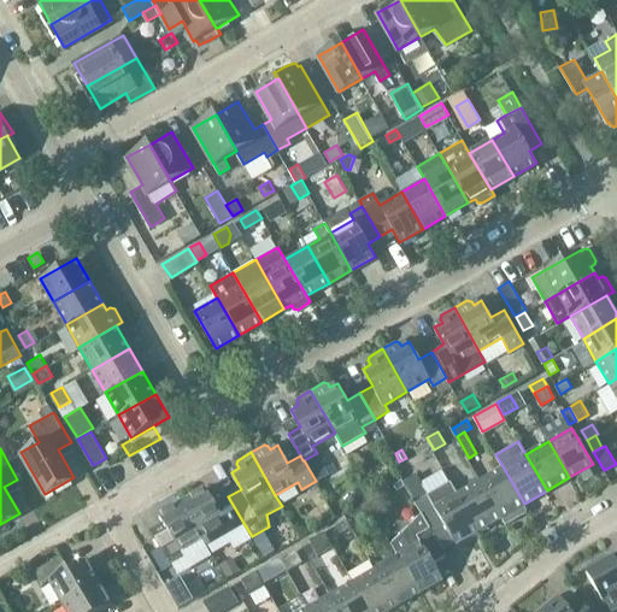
[(315,454),(304,460),(316,481),(329,474),(317,453),(315,454)]
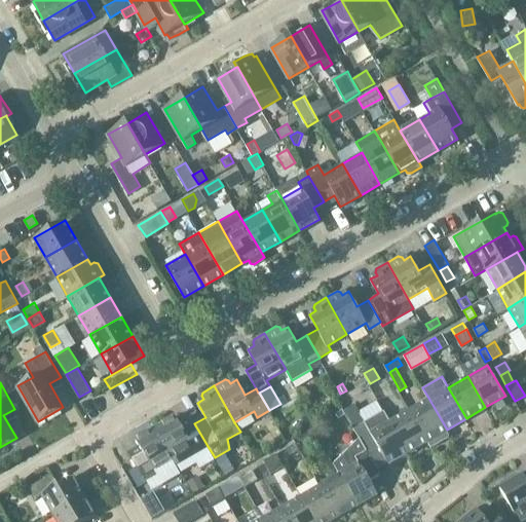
[(410,409),(427,441),(430,446),(444,439),(441,433),(447,430),(428,398),(410,409)]
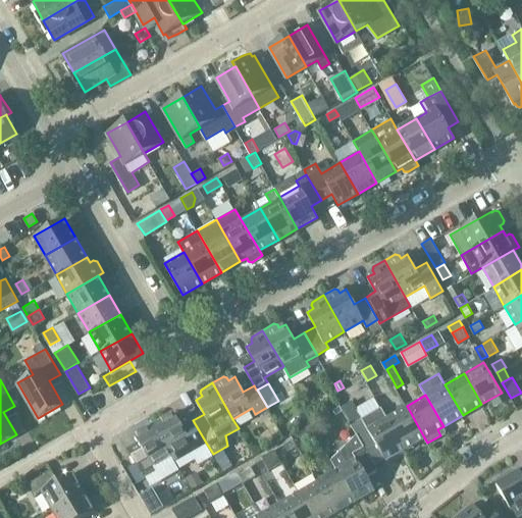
[(358,419),(362,417),(357,407),(352,400),(342,406),(352,423),(358,419)]
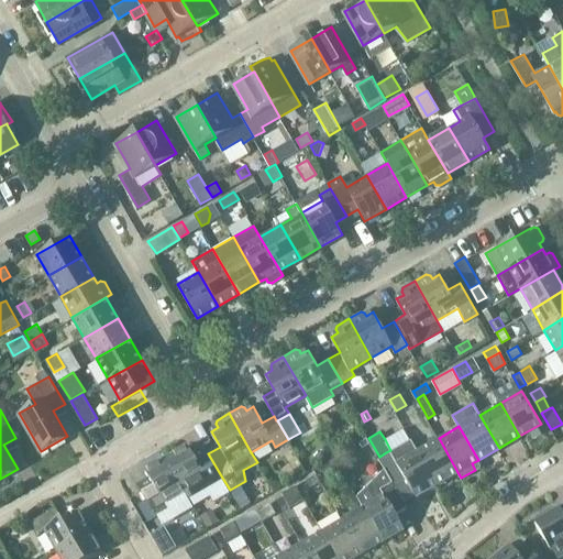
[(378,457),(382,463),(385,468),(386,471),(396,486),(407,480),(416,496),(438,483),(418,450),(411,438),(378,457)]
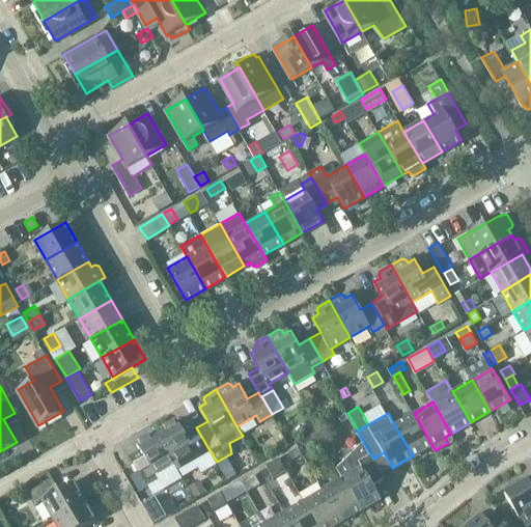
[(413,455),(431,445),(414,413),(394,424),(413,455)]
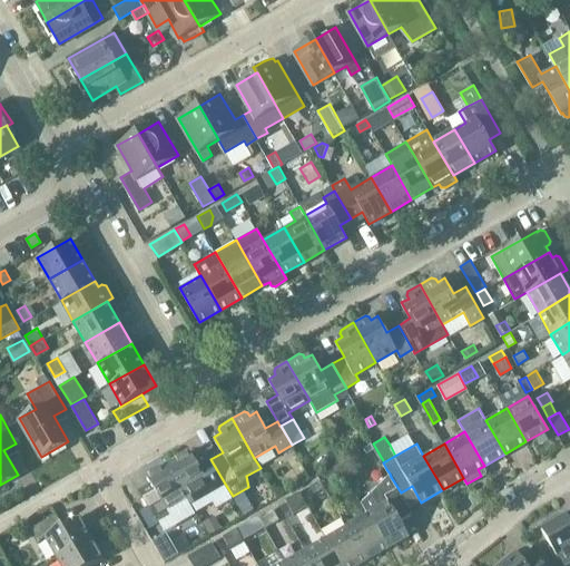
[(168,462),(188,496),(192,503),(225,484),(210,459),(199,466),(189,450),(168,462)]
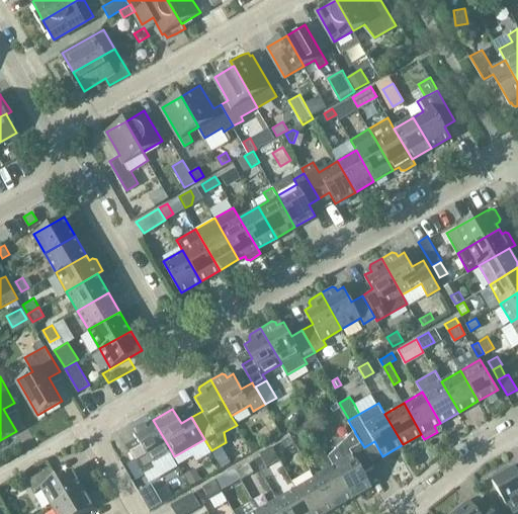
[(171,450),(153,420),(134,431),(142,445),(132,451),(139,465),(144,474),(156,467),(152,461),(171,450)]
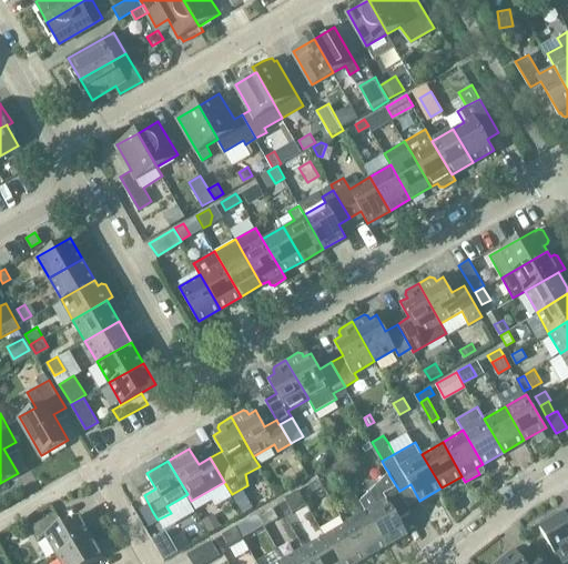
[(336,461),(323,470),(330,480),(343,472),(336,461)]
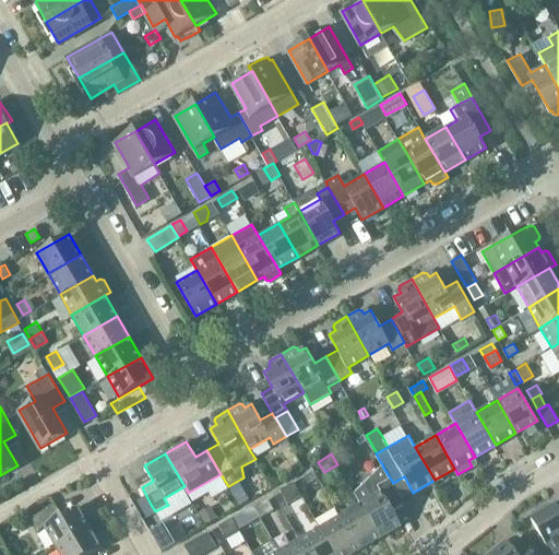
[(393,483),(383,468),(382,464),(355,492),(361,503),(380,536),(402,524),(392,509),(404,503),(393,483)]
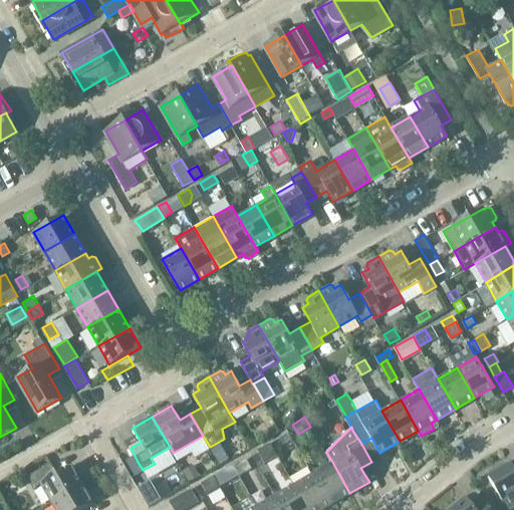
[(288,432),(280,437),(284,444),(292,439),(288,432)]
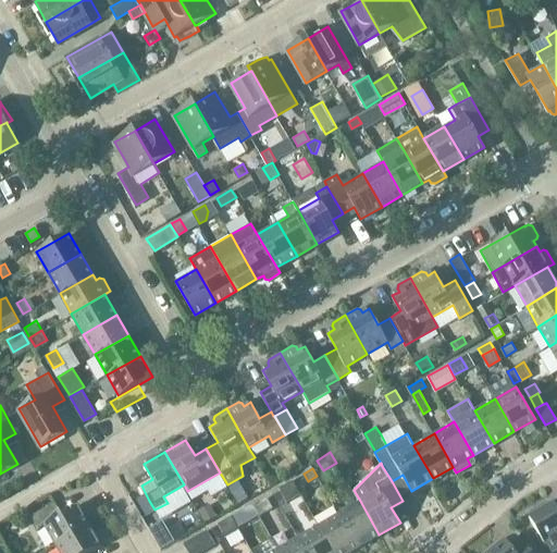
[(280,488),(287,501),(300,493),(293,480),(280,488)]
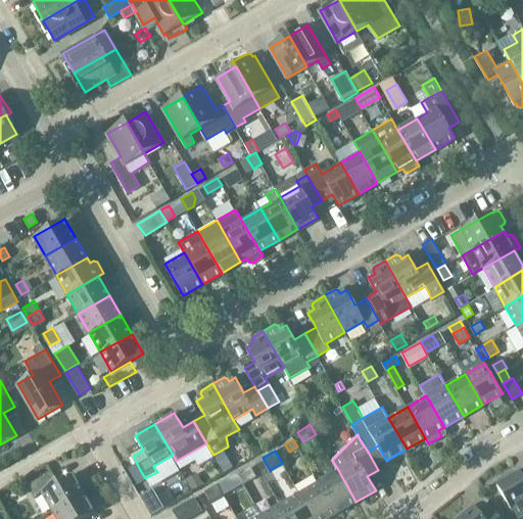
[(227,455),(217,461),(224,471),(233,466),(227,455)]
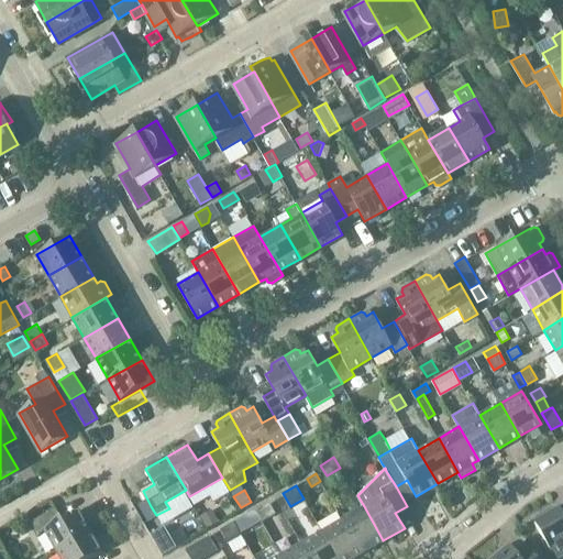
[(262,519),(275,512),(268,501),(255,507),(262,519)]
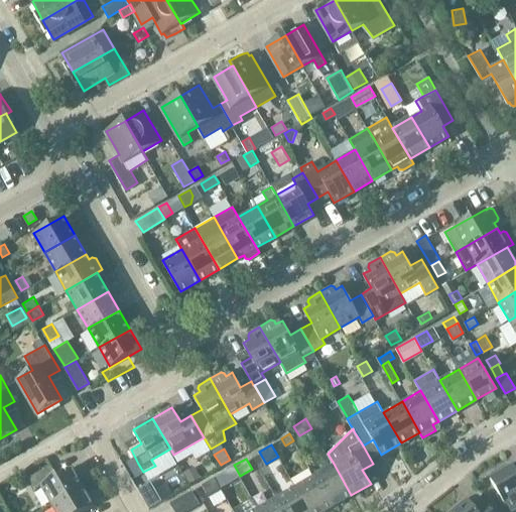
[(491,479),(498,492),(496,493),(501,501),(503,500),(505,503),(509,511),(510,511),(515,507),(515,470),(513,466),(511,467),(510,464),(507,463),(492,472),(491,475),(493,478),(491,479)]
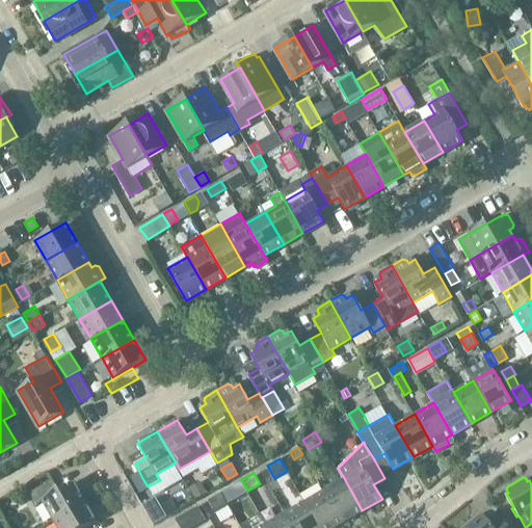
[(54,519),(85,501),(74,480),(59,490),(53,478),(30,492),(36,503),(43,500),(54,519)]
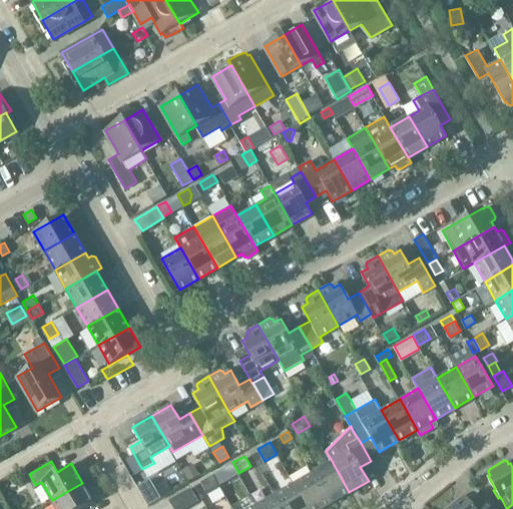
[(137,461),(130,465),(135,473),(142,469),(137,461)]
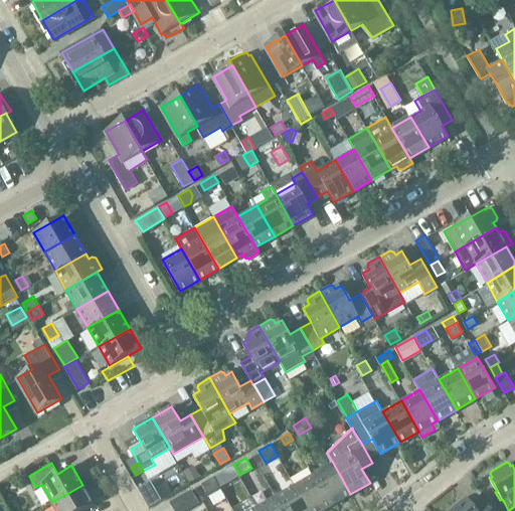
[(314,474),(332,505),(350,494),(333,463),(314,474)]
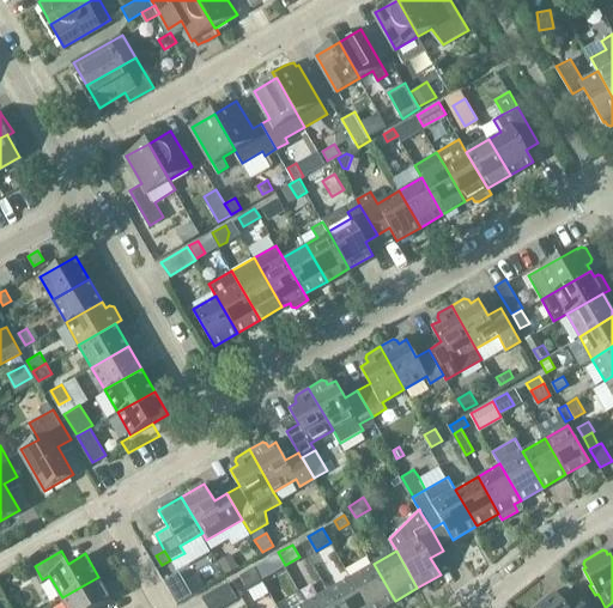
[(262,561),(269,573),(285,565),(278,553),(262,561)]
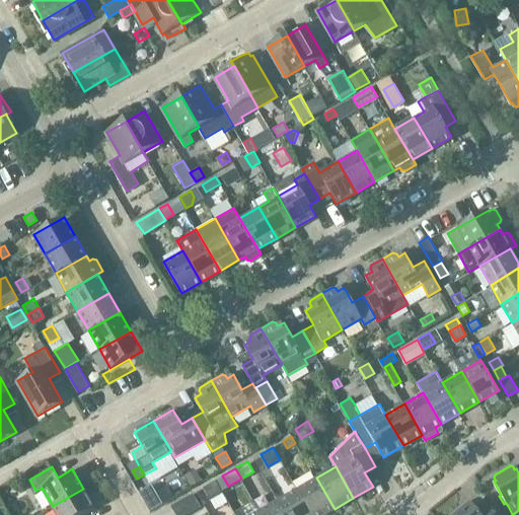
[(198,470),(187,476),(192,486),(203,479),(198,470)]
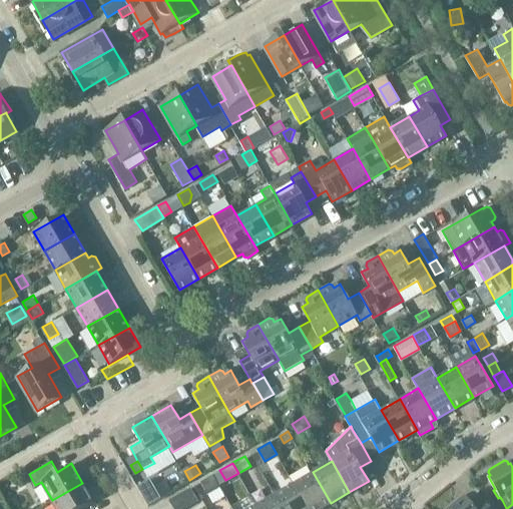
[(294,483),(309,508),(319,508),(331,503),(313,472),(294,483)]
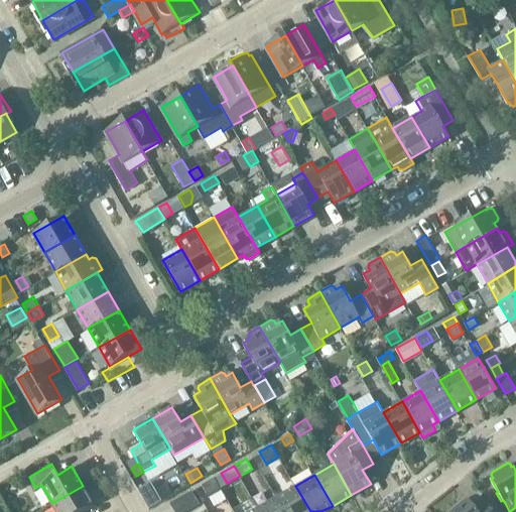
[(203,484),(210,496),(222,489),(215,477),(203,484)]
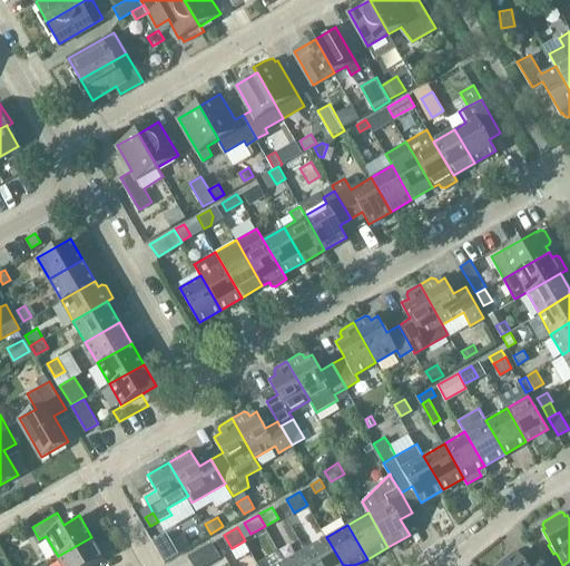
[(166,532),(153,540),(165,562),(179,554),(172,539),(166,532)]
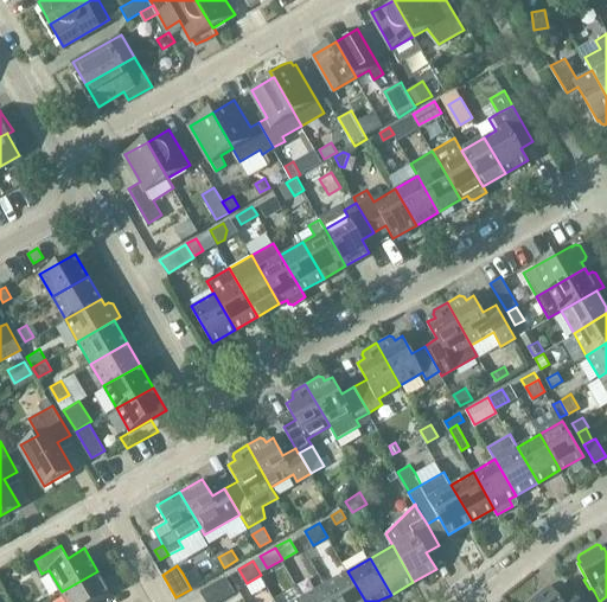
[(96,601),(112,594),(97,571),(62,591),(66,601),(96,601)]
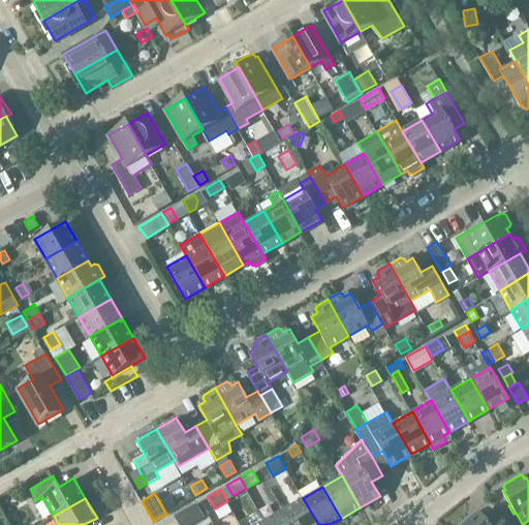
[(292,524),(318,524),(303,498),(284,510),(292,524)]
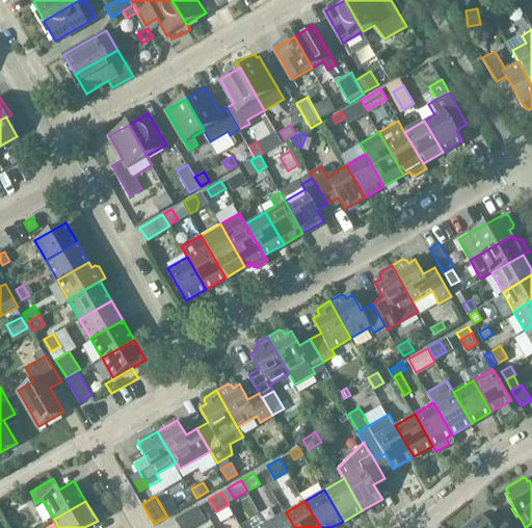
[(186,511),(176,518),(182,527),(187,527),(193,524),(186,511)]
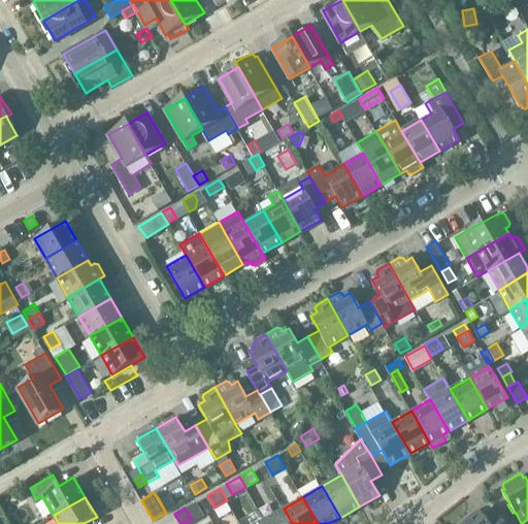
[(266,523),(292,523),(284,509),(264,520),(266,523)]
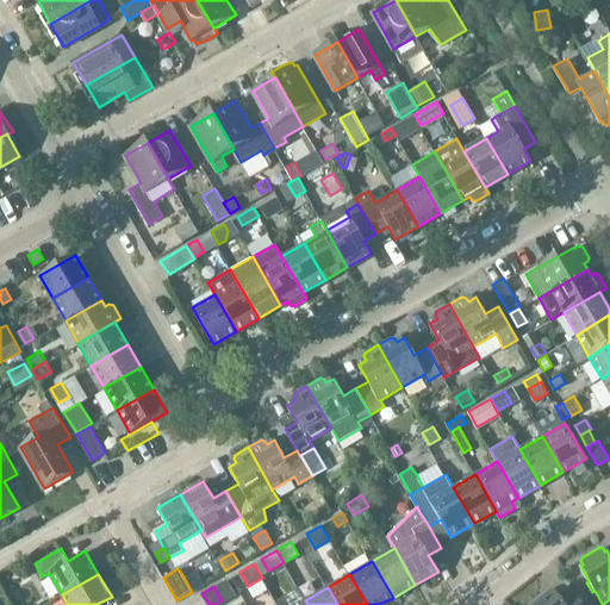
[(529,603),(529,604),(583,604),(572,591),(561,600),(553,591),(552,592),(549,590),(546,590),(529,603)]
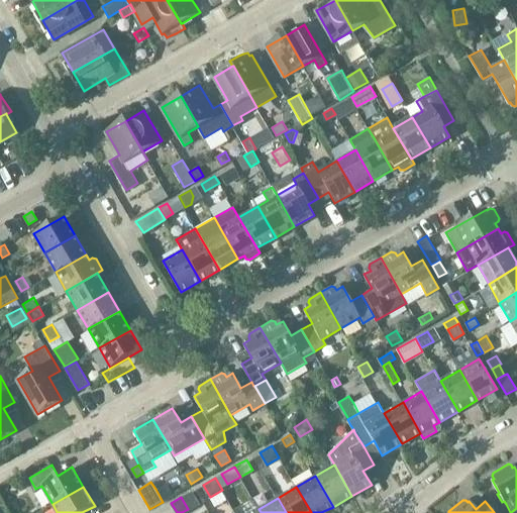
[(506,504),(497,509),(500,512),(511,512),(510,512),(506,504)]
